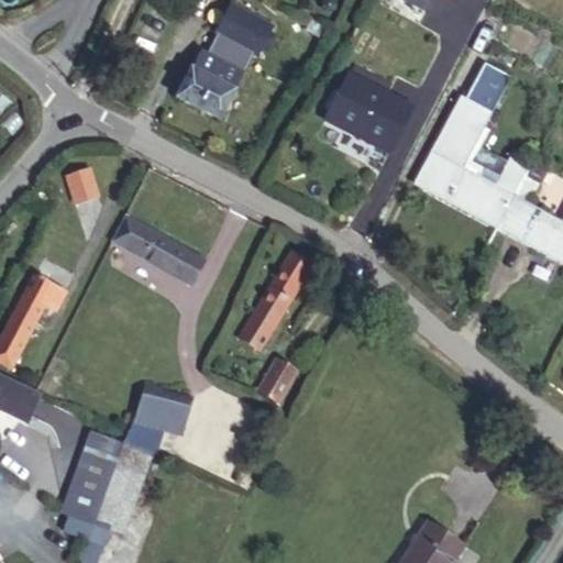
[(401,0),(424,12),(431,0),(401,0)]
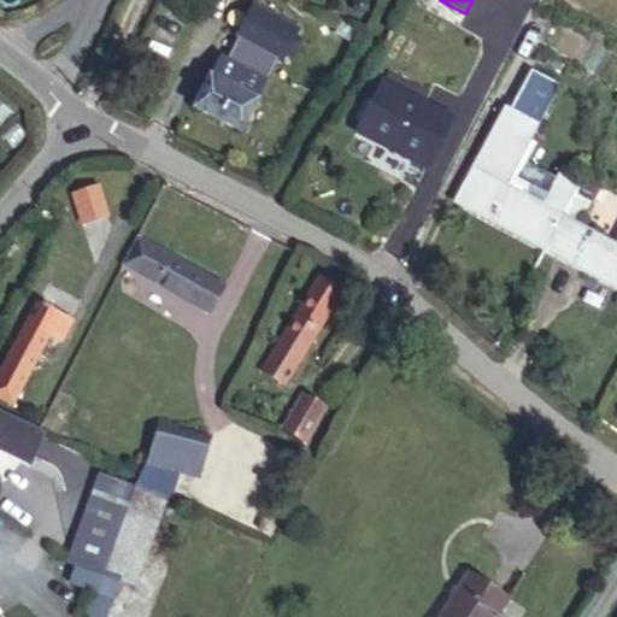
[(247,34),(229,64),(269,88),(287,59),(247,34)]
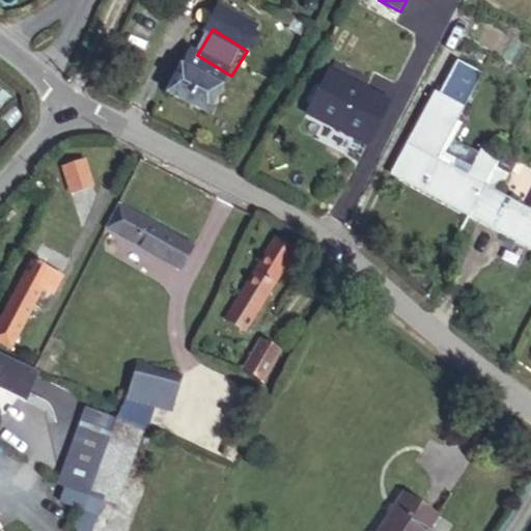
[(435,91),(394,167),(472,210),(495,167),(498,161),(480,151),(478,154),(452,140),(462,123),(456,121),(481,74),(457,60),(439,94),(435,91)]
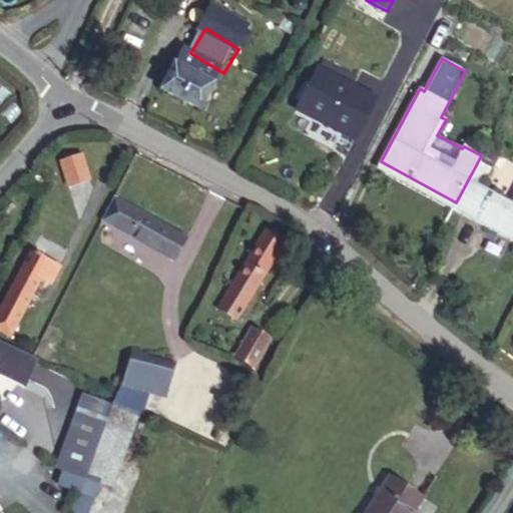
[(375,99),(318,69),(297,109),(355,139),(375,99)]
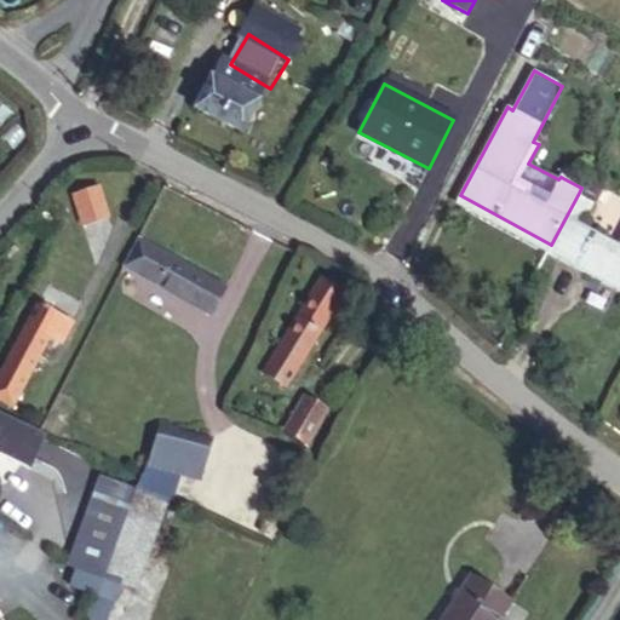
[(201,102),(245,127),(254,109),(212,85),(201,102)]
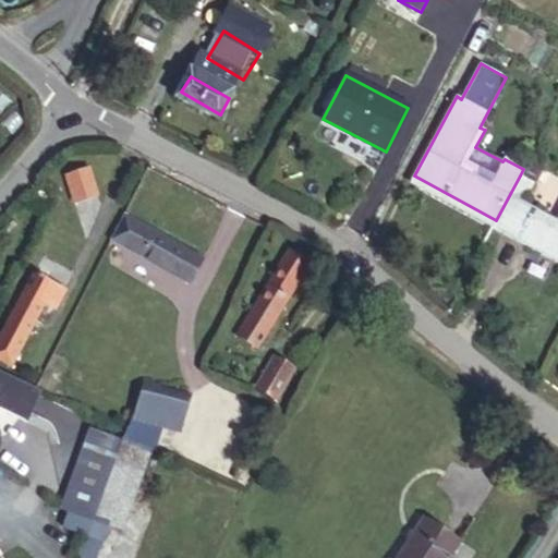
[(206,143),(220,114),(181,92),(179,91),(165,119),(206,143)]
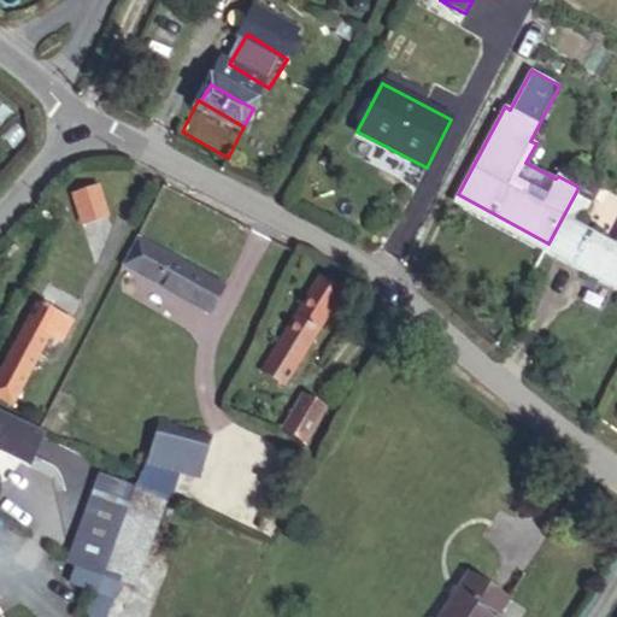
[(601,186),(587,177),(579,193),(593,200),(601,186)]
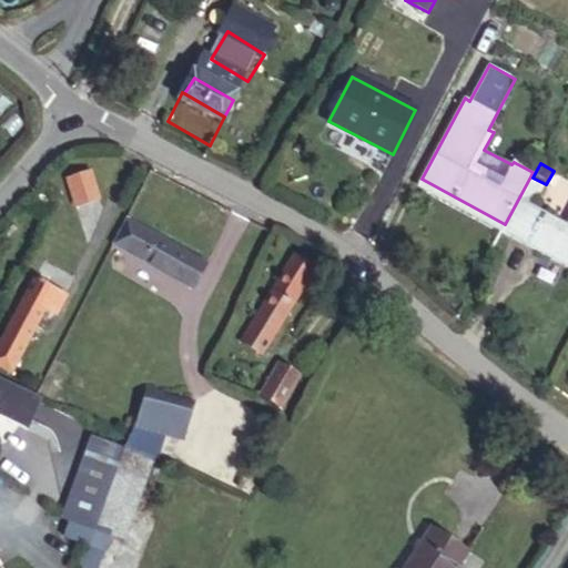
[(90,173),(69,180),(77,206),(98,200),(90,173)]
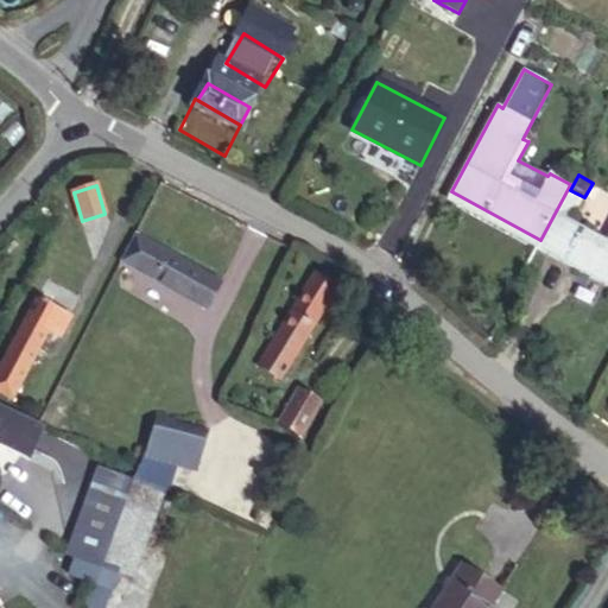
[(447,201),(536,248),(538,245),(540,240),(451,191),(447,201)]
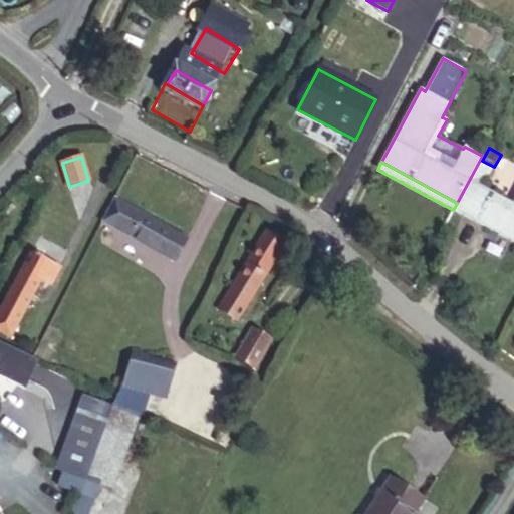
[(455,207),(513,238),(513,204),(482,187),(492,169),(479,162),(457,203),(455,207)]
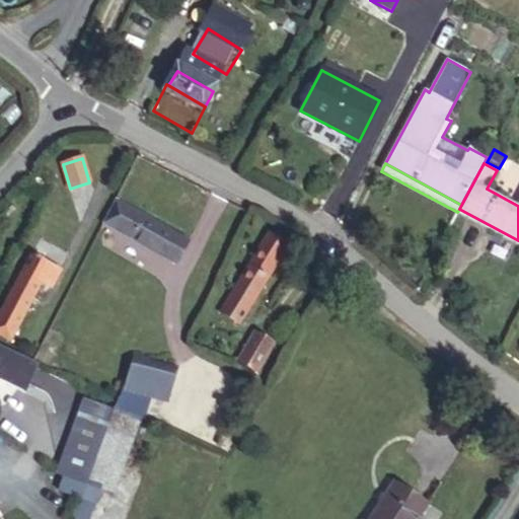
[(117,201),(104,222),(176,264),(189,242),(117,201)]
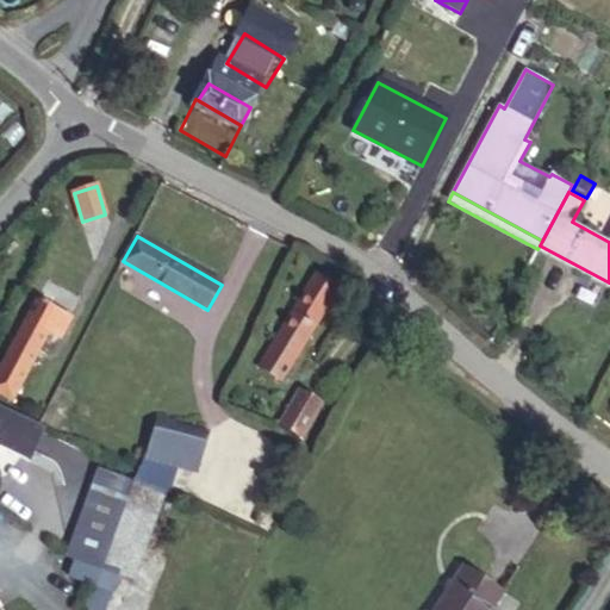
[(537,249),(535,255),(609,294),(609,282),(540,246),(537,249)]
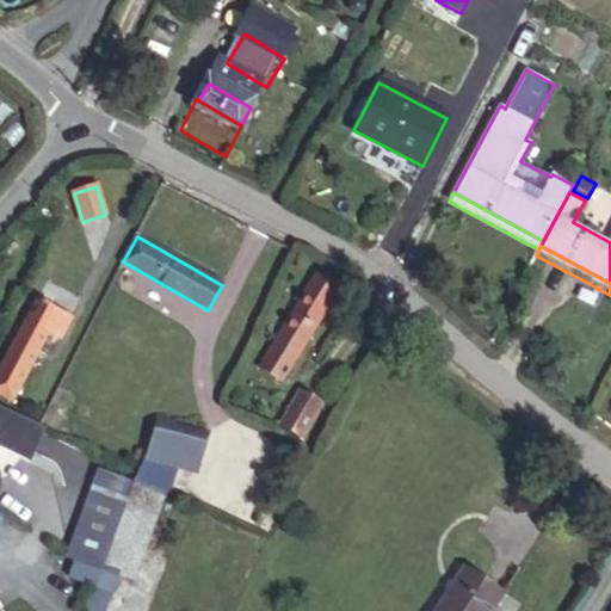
[(0,277),(14,261),(5,252),(0,257),(0,277)]
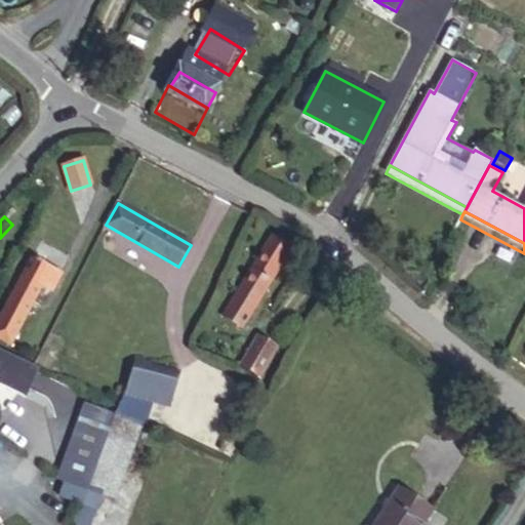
[(278,268),(261,256),(219,322),(236,333),(278,268)]
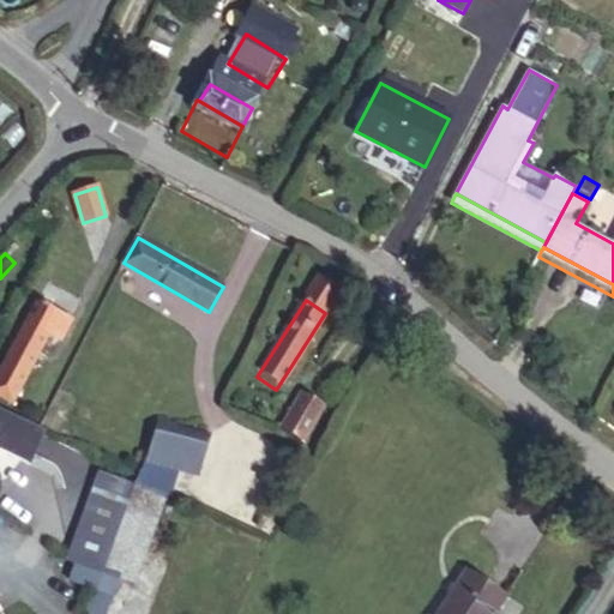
[(7,323),(0,337),(0,405),(22,356),(32,361),(42,338),(7,323)]
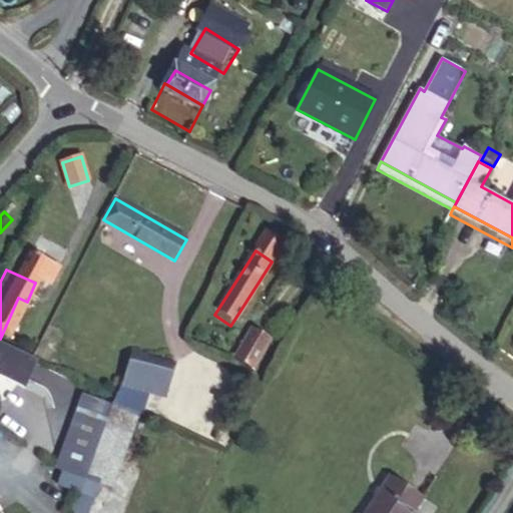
[(242,331),(231,349),(249,360),(261,342),(242,331)]
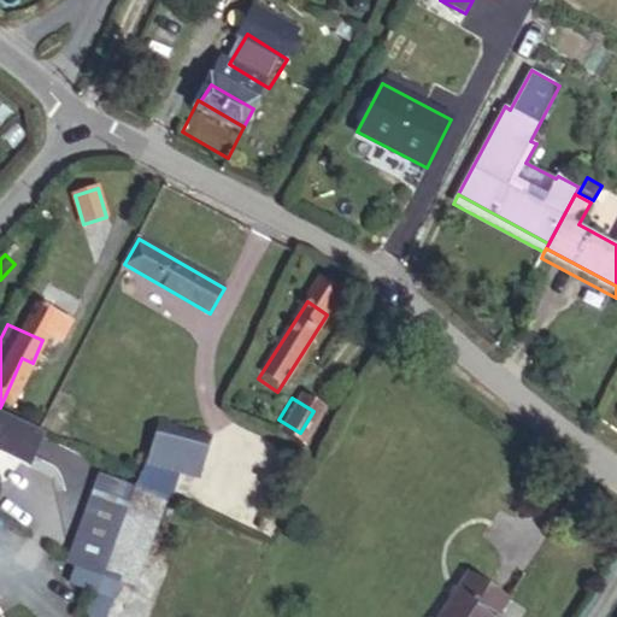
[(285,458),(300,433),(278,419),(258,454),(264,458),(269,450),(285,458)]
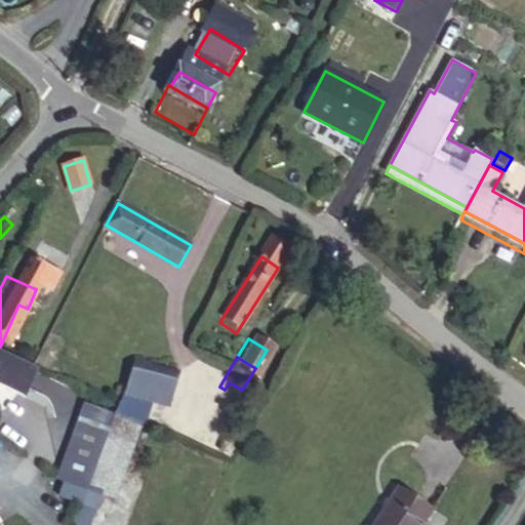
[(238,398),(242,390),(229,382),(225,390),(238,398)]
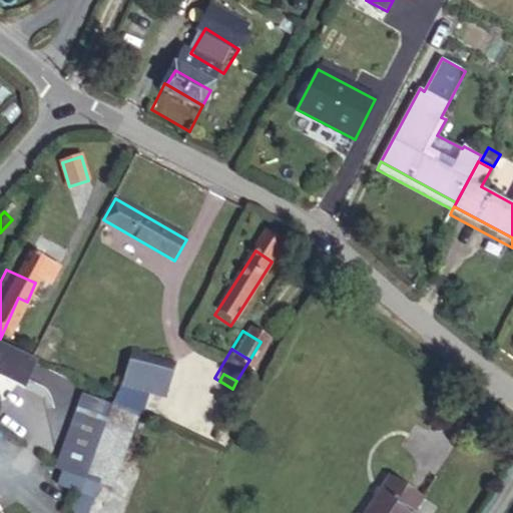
[(98,425),(89,440),(115,452),(117,453),(126,430),(141,435),(149,403),(110,392),(98,425)]
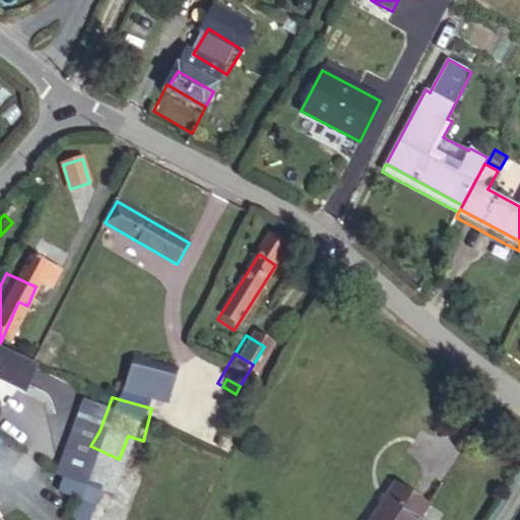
[(90,519),(117,458),(90,446),(82,468),(63,518),(69,519),(90,519)]
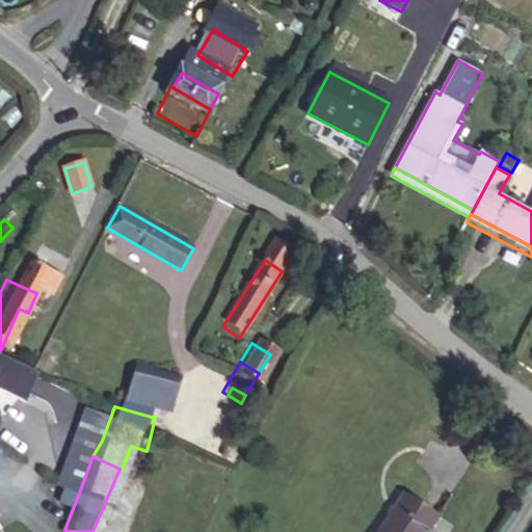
[(55,468),(35,519),(64,530),(84,479),(55,468)]
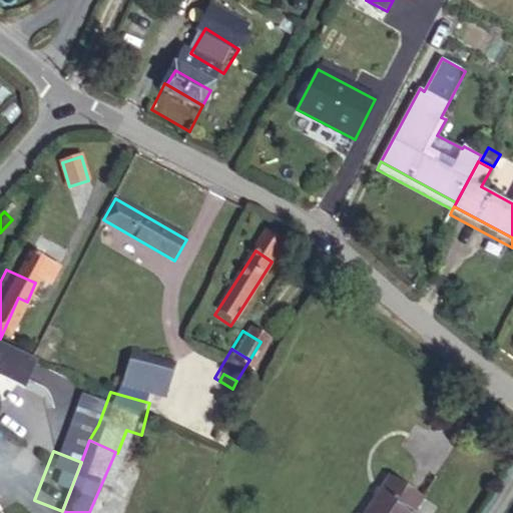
[(413,512),(423,498),(390,477),(366,512),(413,512)]
